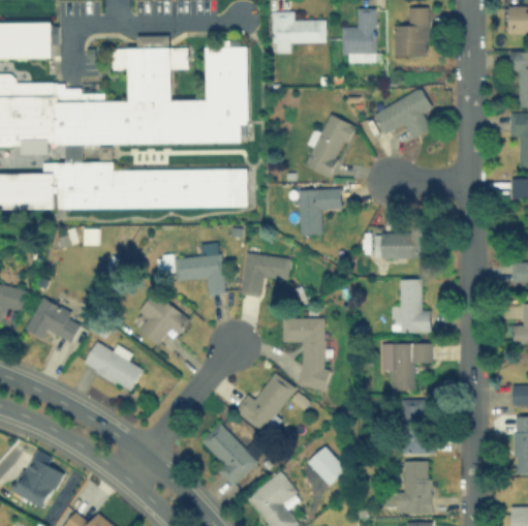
[(394,55),(428,55),(428,7),(405,7),(405,27),(394,27),(394,55)]
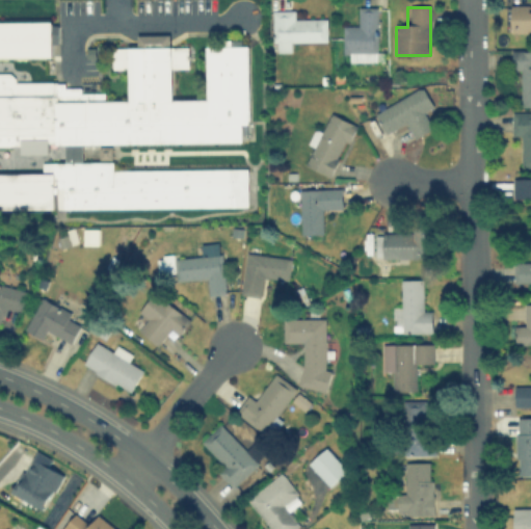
[(530,7),(511,7),(511,33),(530,33),(530,7)]
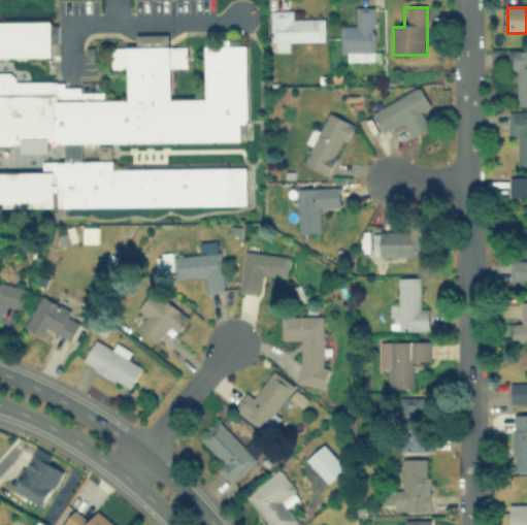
[(375,8),(353,8),(353,29),(340,29),(340,55),(349,55),(349,62),(374,63),(375,8)]
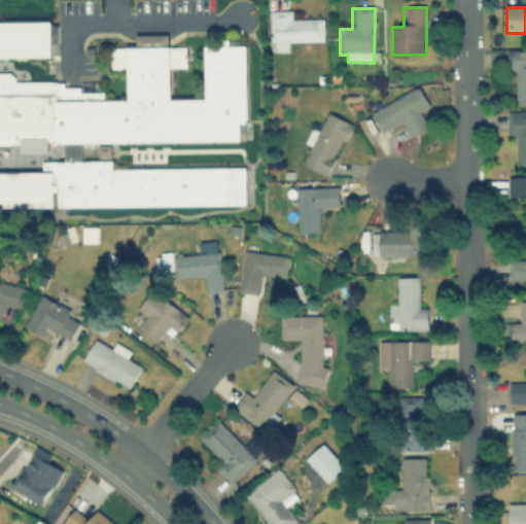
[(289,54),(289,42),(324,42),(324,22),(292,22),(292,12),(271,12),(271,54),(289,54)]
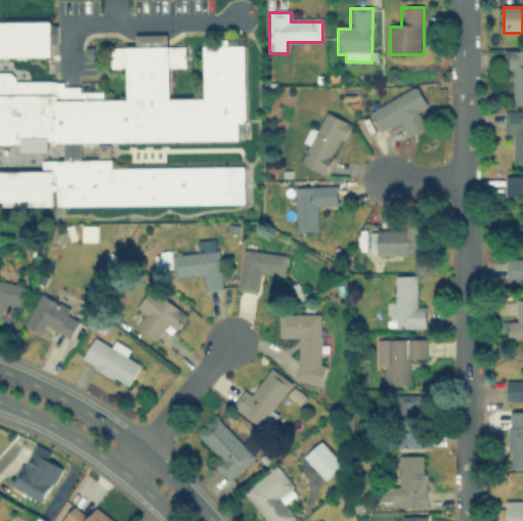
[(0,24),(50,24),(50,28),(57,27),(58,45),(50,45),(50,58),(0,58),(0,75),(10,75),(14,80),(14,84),(55,83),(55,84),(63,84),(63,89),(79,89),(79,94),(102,93),(102,101),(127,101),(127,70),(111,70),(111,59),(86,59),(86,49),(111,49),(135,48),(135,37),(168,37),(168,48),(185,48),(185,69),(170,69),(170,101),(205,100),(204,48),(214,48),(214,42),(238,42),(238,48),(246,48),(247,124),(240,124),(240,142),(80,144),(80,163),(111,162),(111,170),(244,168),(244,205),(57,207),(57,192),(53,192),(53,208),(0,208),(0,24)]
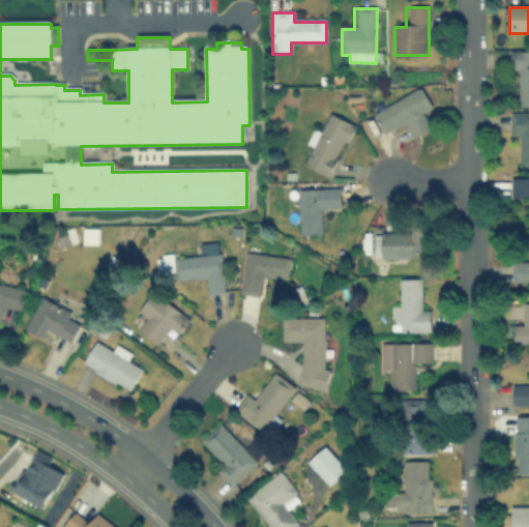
[(528,52),(511,52),(511,72),(521,72),(520,108),(528,108),(528,52)]
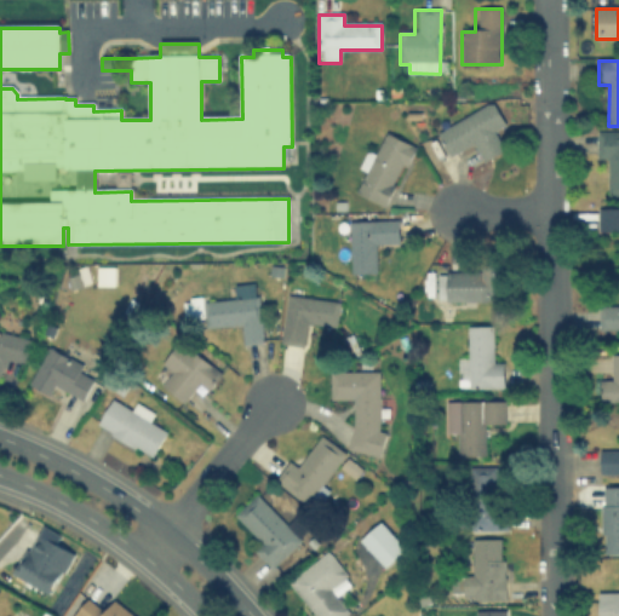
[(436,132),(448,159),(475,145),(482,163),(505,153),(496,132),(505,127),(494,105),(436,132)]
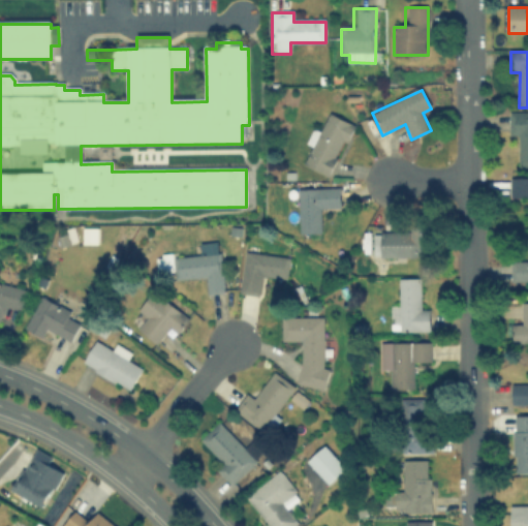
[(509,136),(520,136),(520,168),(527,168),(527,113),(509,113),(509,136)]
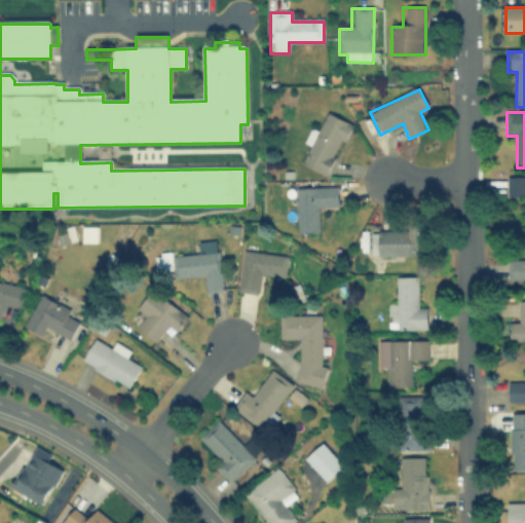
[(326,178),(353,126),(331,114),(320,133),(313,128),(304,145),(312,149),(303,164),(326,178)]
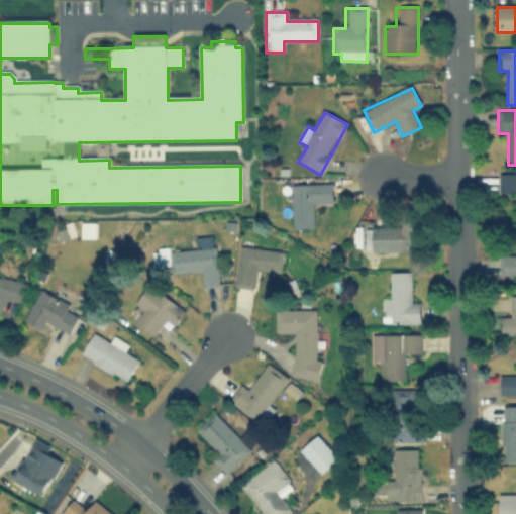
[(96,144),(108,144),(109,158),(96,158),(96,144)]
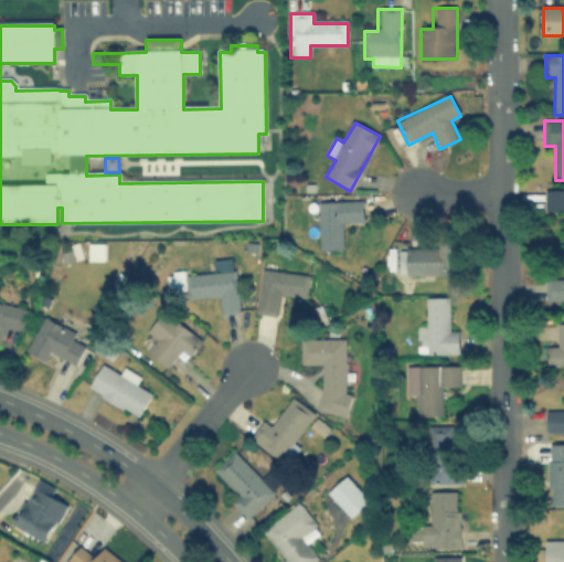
[(563,191),(545,191),(545,213),(563,213),(563,191)]
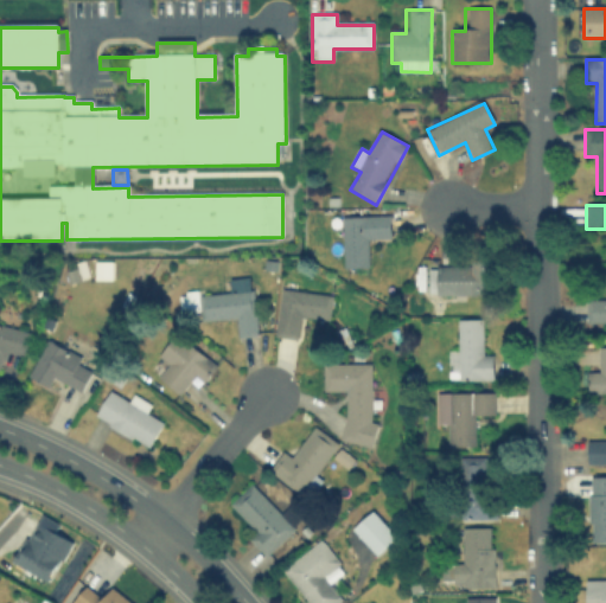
[(390,218),(344,218),(344,268),(368,268),(368,238),(390,238),(390,218)]
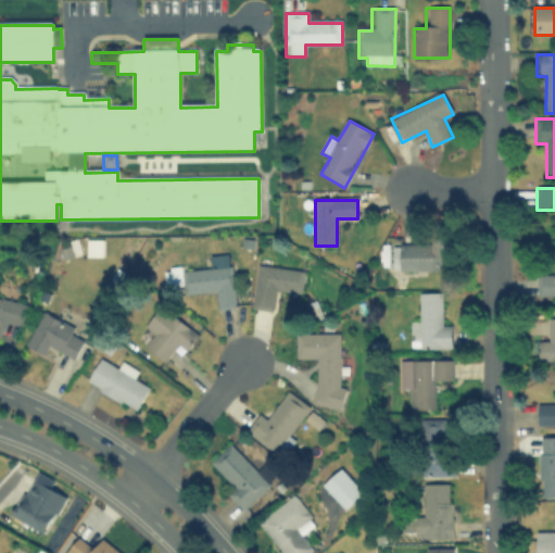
[(446,272),(446,244),(393,244),(393,272),(446,272)]
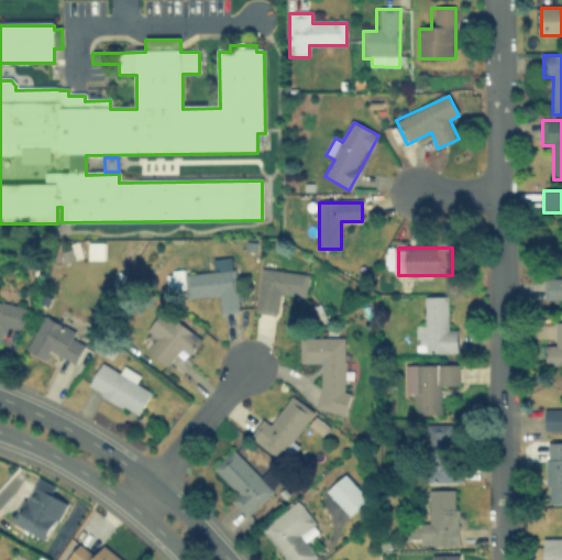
[(238,313),(234,260),(213,261),(215,274),(186,275),(187,299),(220,297),(221,314),(238,313)]
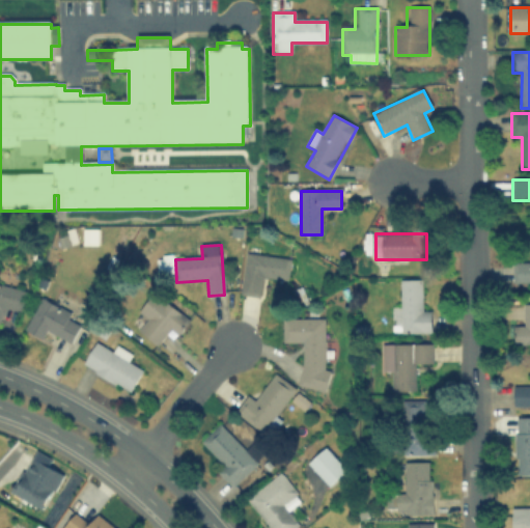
[(290,259),(246,254),(242,296),(263,298),(266,279),(288,282),(290,259)]
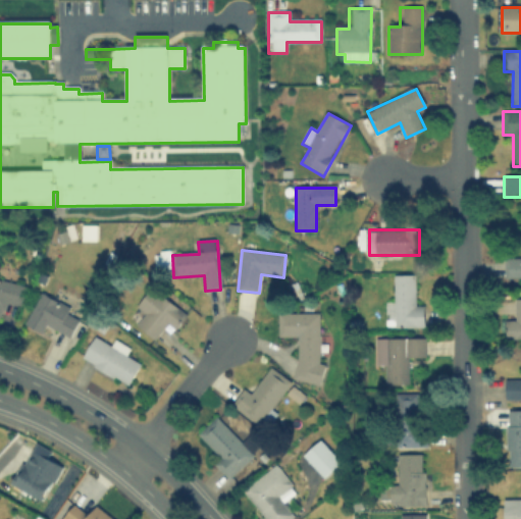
[(505,279),(520,279),(520,258),(505,258),(505,279)]
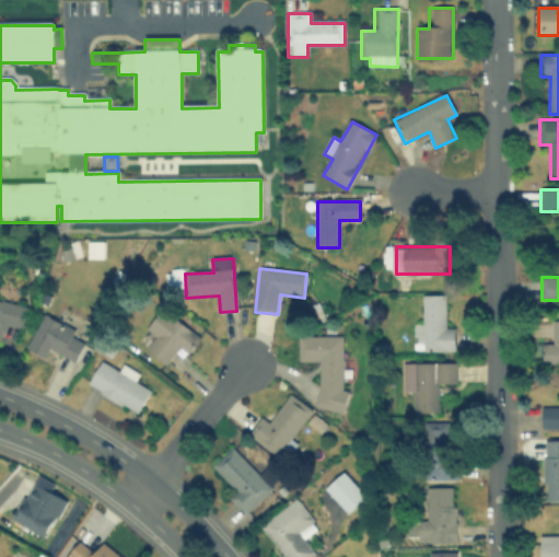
[(415,352),(455,352),(455,328),(445,328),(445,297),(423,297),(423,323),(415,323),(415,352)]
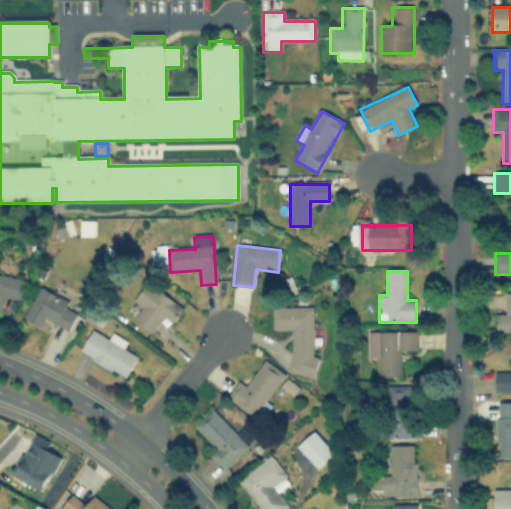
[(0,312),(3,313),(7,299),(20,302),(25,281),(0,275),(0,312)]
